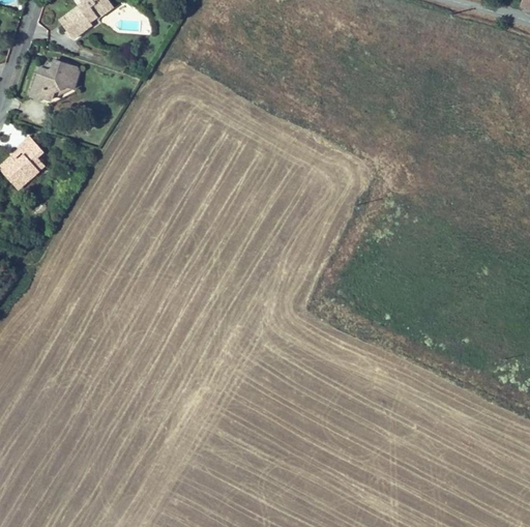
[(80,9),(78,6),(58,19),(71,38),(91,25),(89,23),(86,18),(94,12),(97,17),(113,7),(108,0),(81,0),(83,2),(85,5),(80,9)]
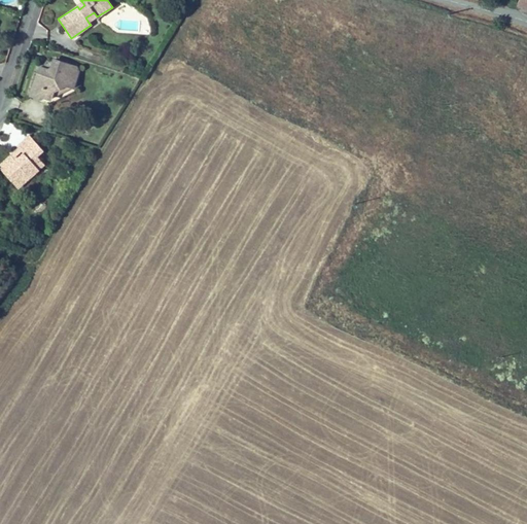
[(89,23),(97,16),(94,12),(85,18),(89,23)]
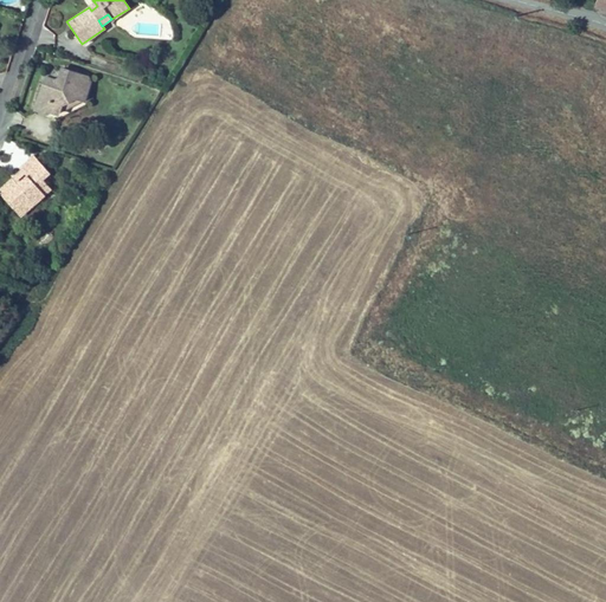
[(51,83),(43,78),(37,92),(32,108),(44,112),(44,110),(53,114),(59,101),(69,96),(82,102),(88,85),(85,78),(60,69),(56,81),(58,84),(53,86),(51,83)]
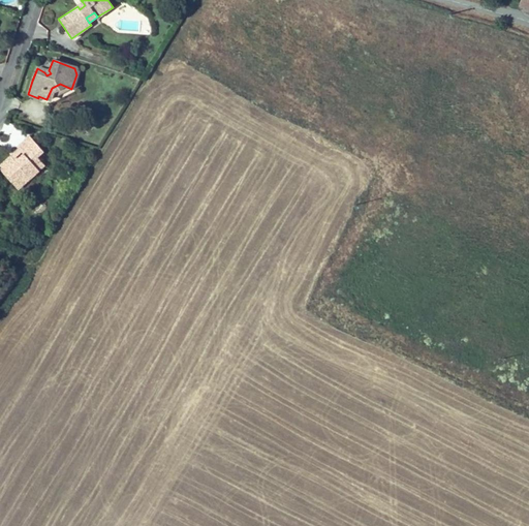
[(49,70),(53,60),(37,68),(44,72),(47,75),(51,73),(49,70)]
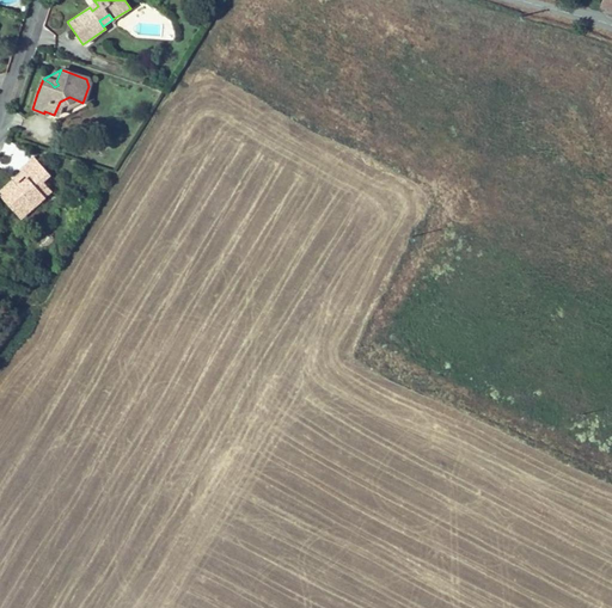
[(60,102),(54,115),(83,103),(69,97),(60,102)]
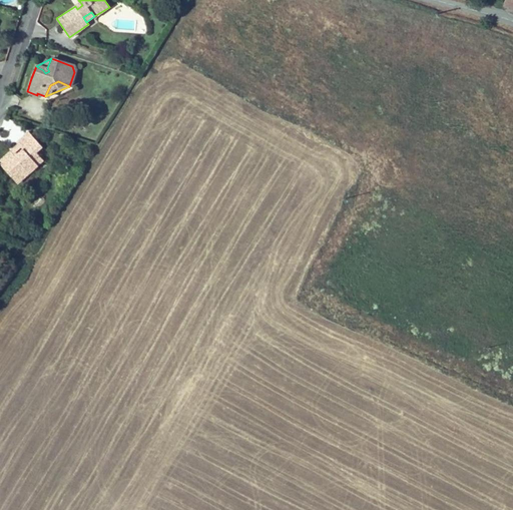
[(44,104),(45,96),(37,93),(37,95),(27,91),(25,97),(44,104)]
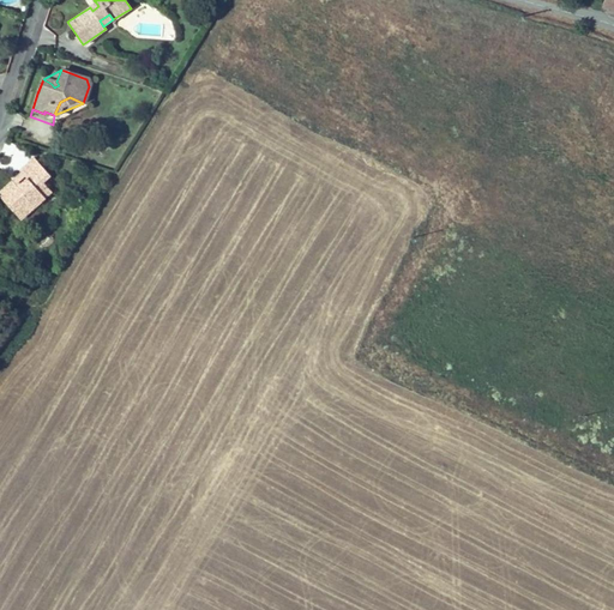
[(0,191),(0,194),(17,216),(25,210),(29,213),(46,200),(40,193),(48,186),(44,181),(50,176),(36,159),(22,170),(29,179),(18,187),(13,180),(0,191)]
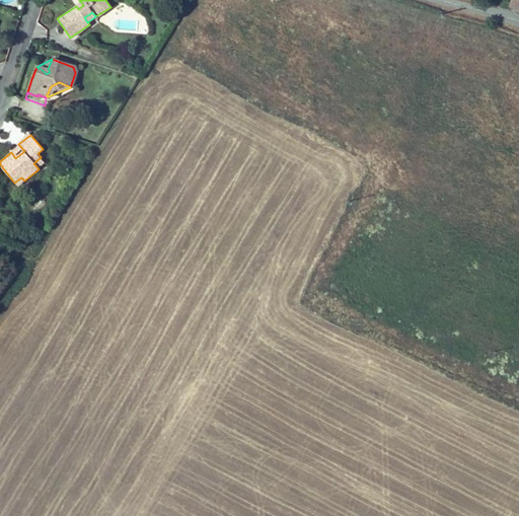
[(33,163),(39,169),(46,163),(41,157),(33,163)]
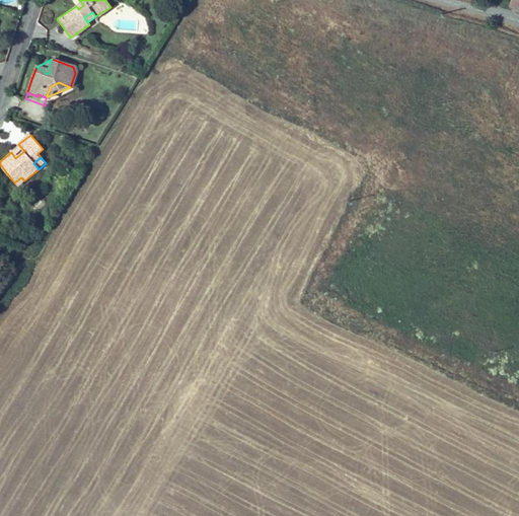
[(21,177),(14,182),(17,187),(24,180),(21,177)]
